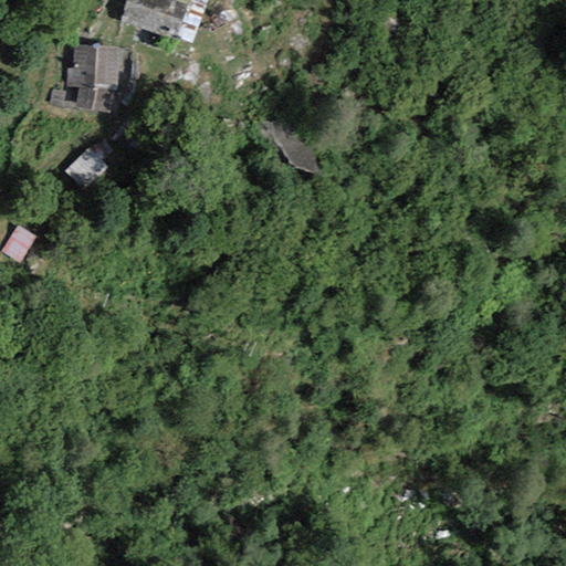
[(129,0),(123,22),(191,44),(206,0),(129,0)]
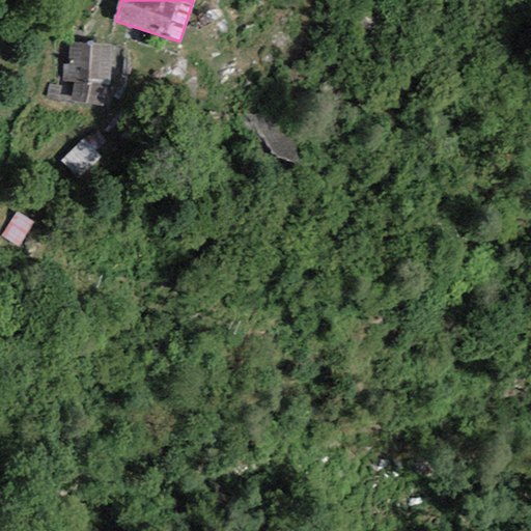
[(70,64),(68,82),(76,82),(73,100),(102,105),(106,83),(109,83),(111,45),(71,44),(70,64)]
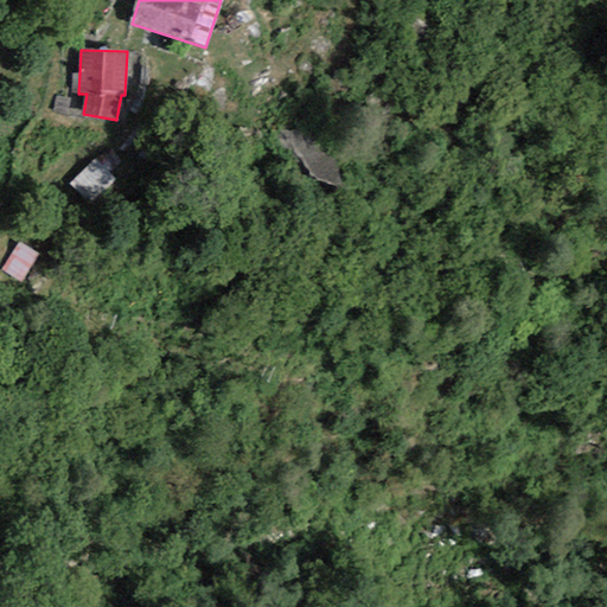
[(65,116),(71,100),(57,97),(53,113),(65,116)]
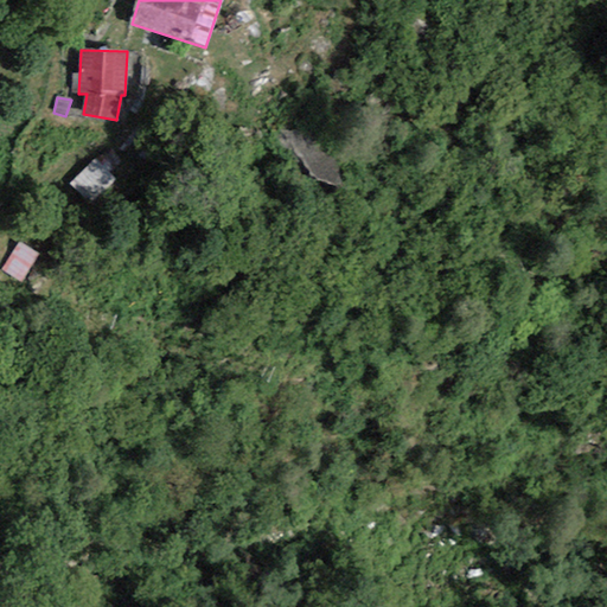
[(101,158),(116,178),(129,168),(114,148),(101,158)]
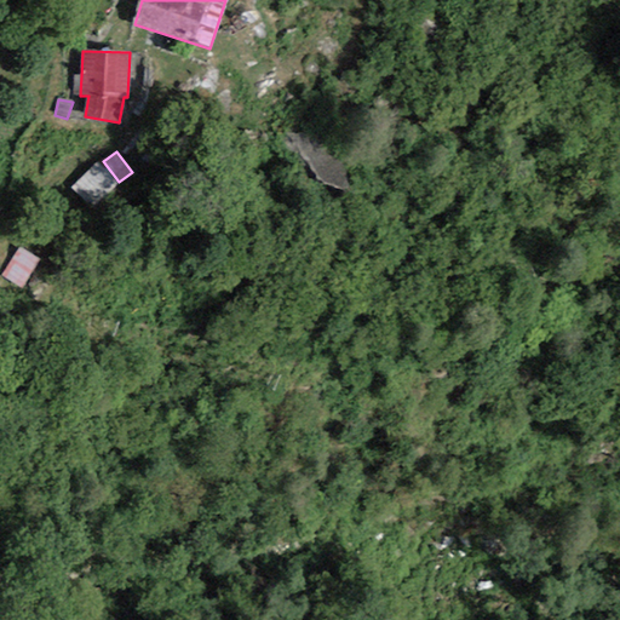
[(96,162),(70,188),(91,208),(116,183),(96,162)]
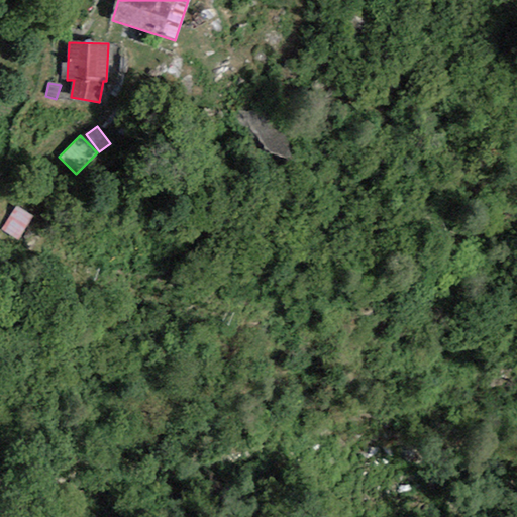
[(31,217),(16,208),(2,230),(17,239),(31,217)]
